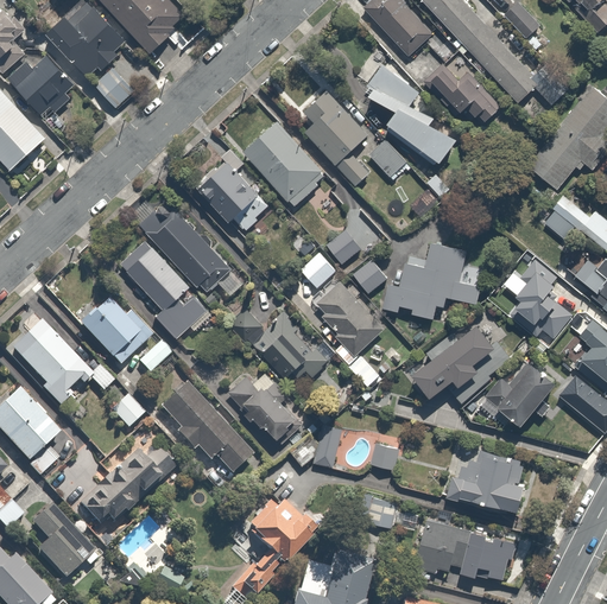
[(193,12),(178,0),(108,0),(159,48),(193,12)]
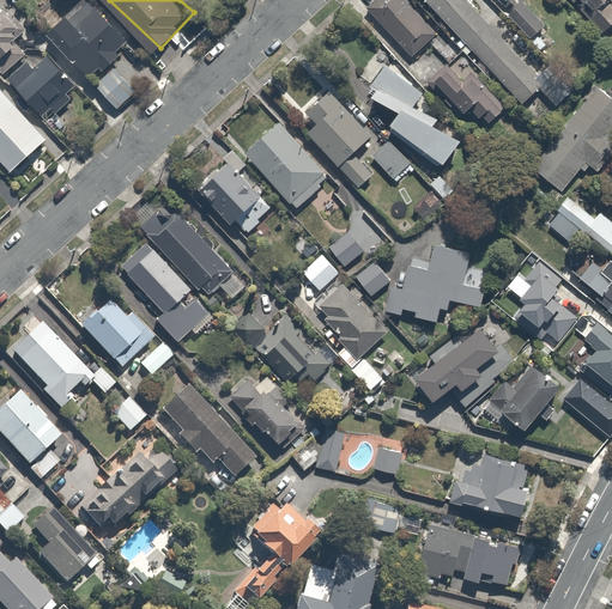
[(370,0),(364,7),(413,55),(440,28),(411,0),(370,0)]
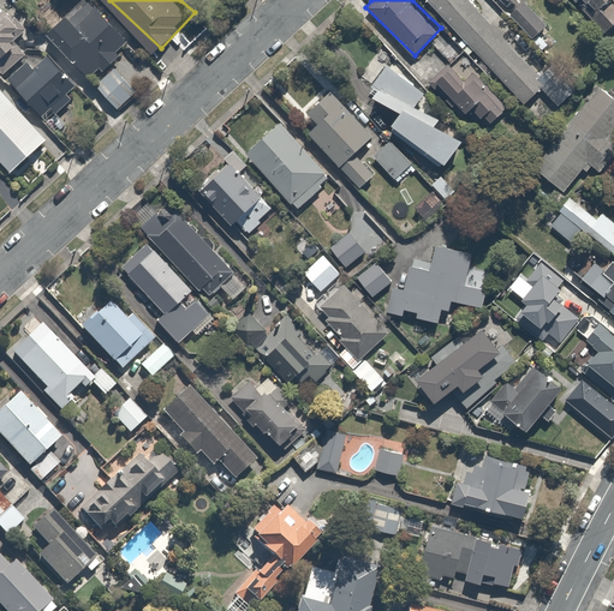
[(528,48),(483,0),(429,0),(525,103),(548,82),(522,54),(528,48)]
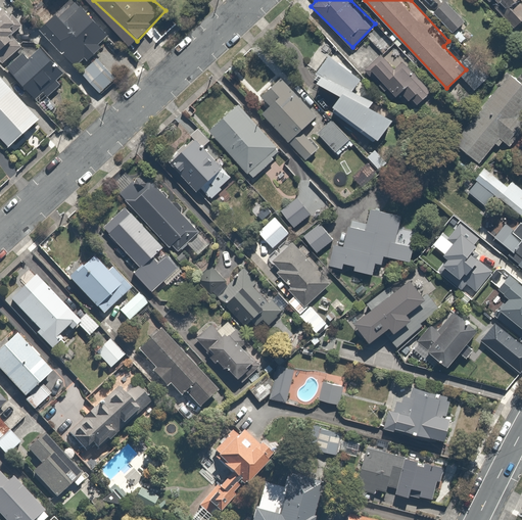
[(441,0),(431,10),(455,35),(468,22),(447,0),(441,0)]
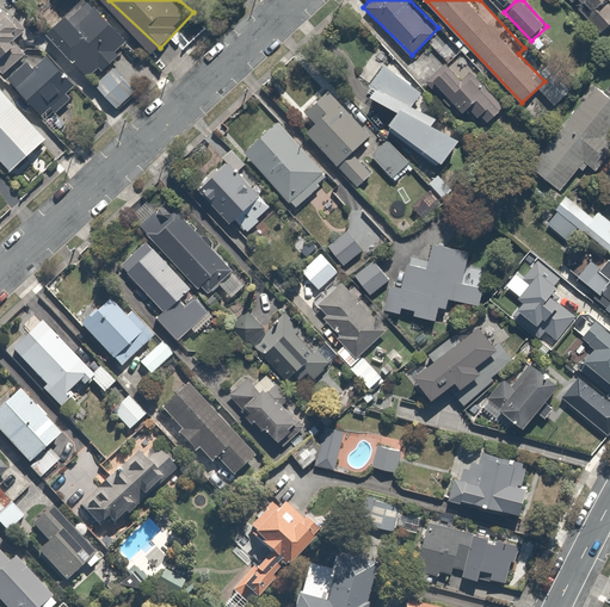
[(583,0),(590,7),(586,11),(607,32),(609,29),(609,0),(583,0)]
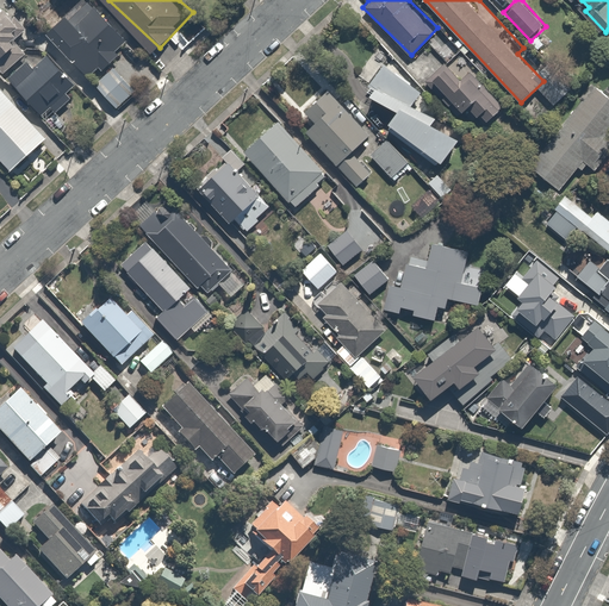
[(70,12),(50,31),(119,104),(135,89),(112,66),(131,48),(125,42),(131,36),(100,2),(80,22),(70,12)]
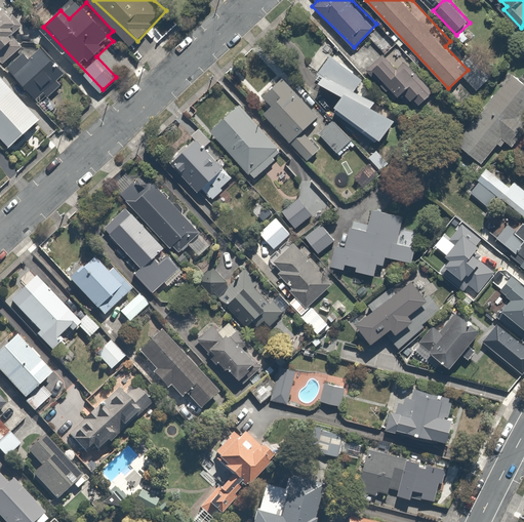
[(0,10),(0,41),(3,45),(0,47),(0,54),(5,61),(29,40),(16,26),(23,21),(13,10),(5,17),(0,10)]
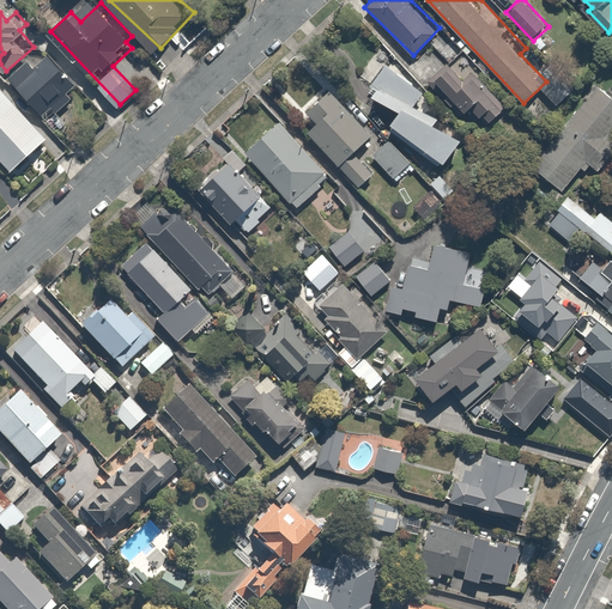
[(29,56),(8,74),(43,114),(80,80),(52,49),(36,64),(29,56)]
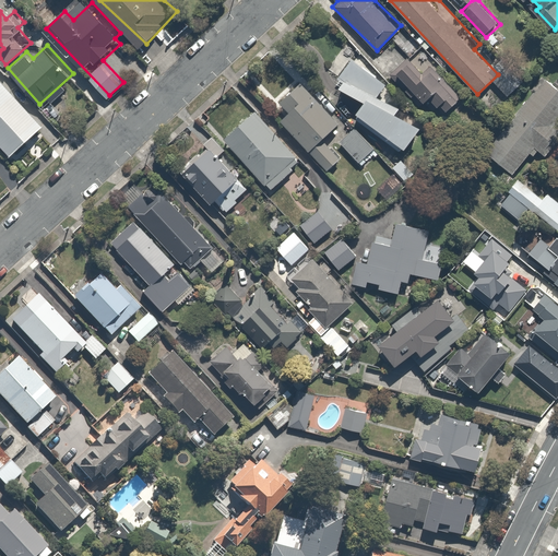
[(415,47),(389,71),(424,109),(434,99),(448,115),(463,101),(415,47)]
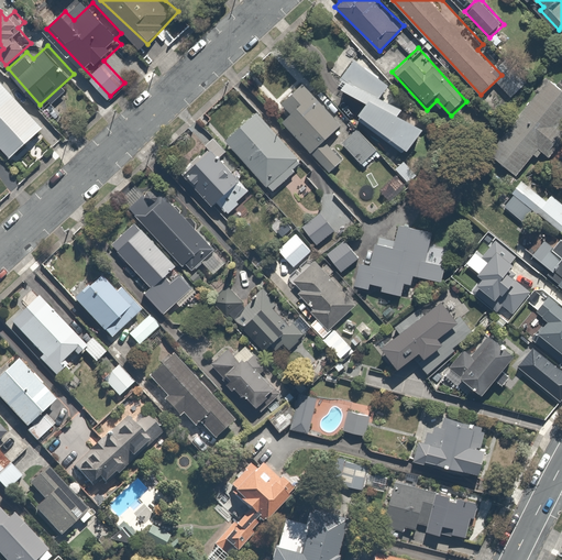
[(392,85),(353,61),(337,87),(370,108),(362,119),(415,153),(427,133),(399,117),(403,110),(384,98),(392,85)]
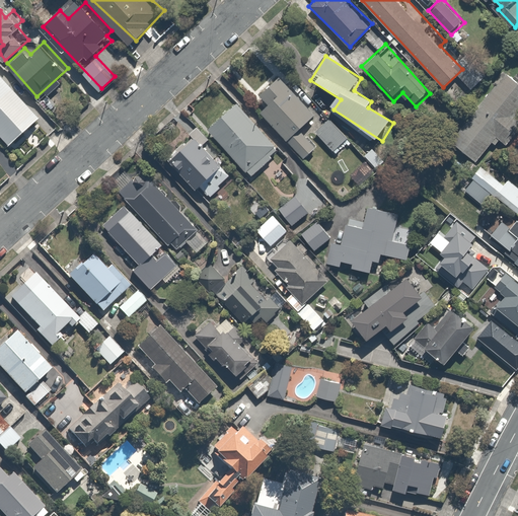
[(0,131),(12,145),(44,116),(7,76),(10,73),(0,61),(0,131)]
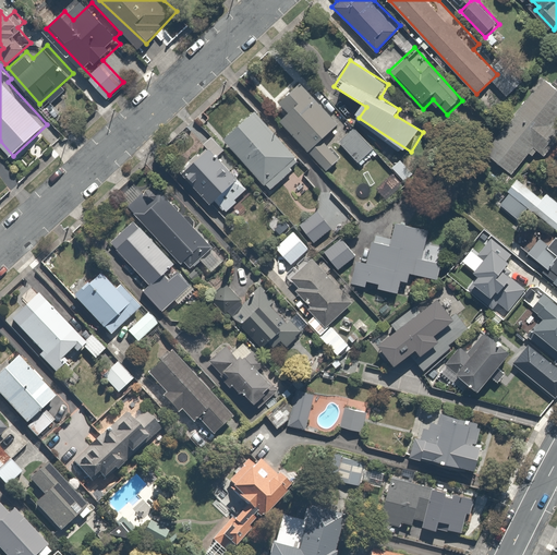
[(545,79),(513,111),(518,116),(485,149),(505,169),(495,178),(506,189),(513,180),(510,177),(536,151),(541,155),(554,141),(545,133),(556,120),(556,85),(555,87),(545,79)]
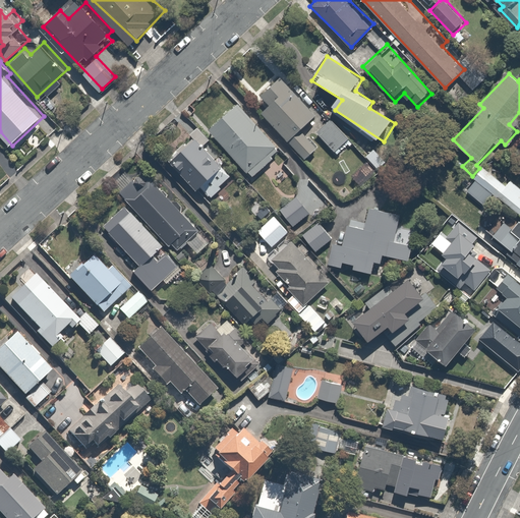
[(283,76),(263,95),(272,105),(263,113),(309,165),(326,152),(307,131),(322,119),(283,76)]
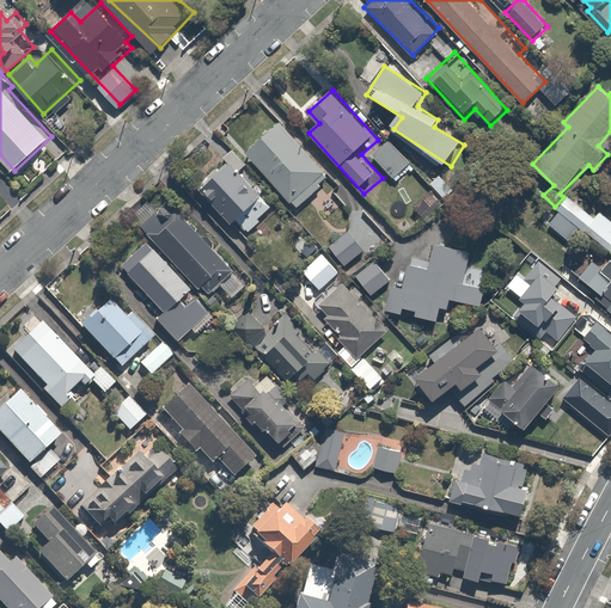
[(330,172),(281,121),(246,154),(295,206),(330,172)]
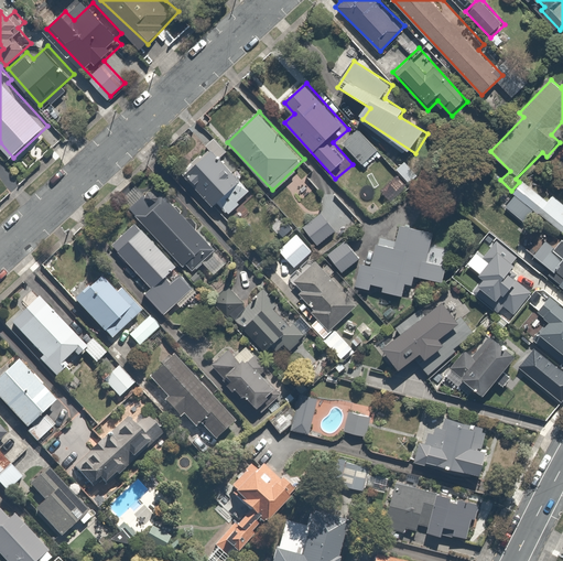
[(359,125),(340,141),(363,165),(380,148),(359,125)]
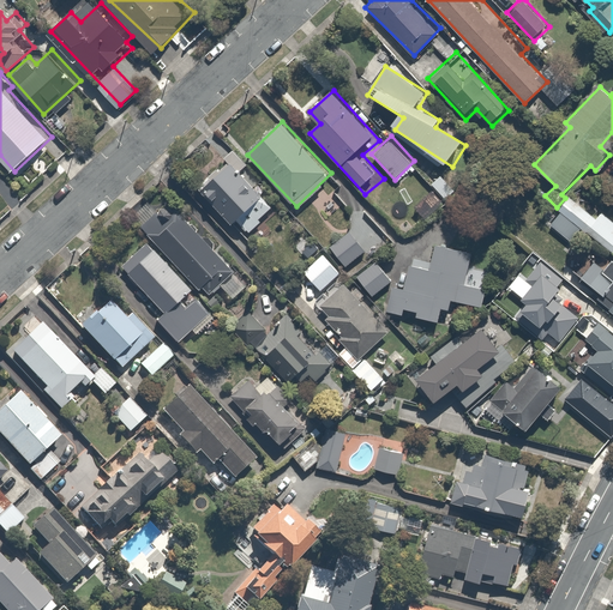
[(229,165),(203,191),(232,222),(234,218),(248,233),(276,206),(240,169),(247,162),(233,146),(222,157),(229,165)]
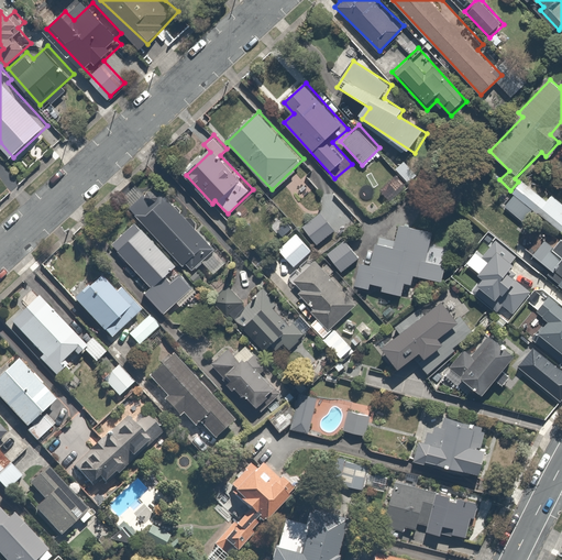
[(417,172),(404,157),(395,167),(407,180),(417,172)]
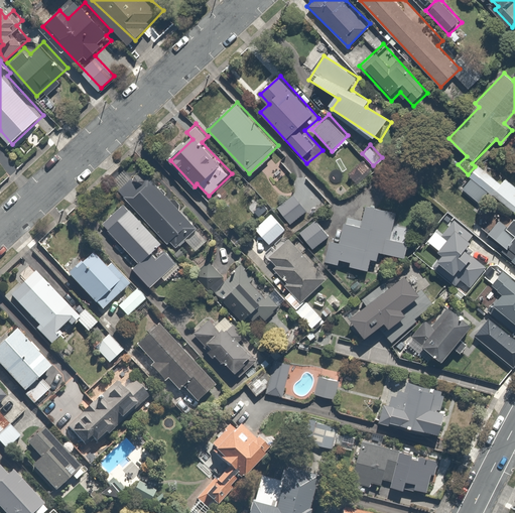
[(486,206),(508,221),(514,211),(514,183),(504,175),(500,181),(478,164),(462,186),(486,206)]
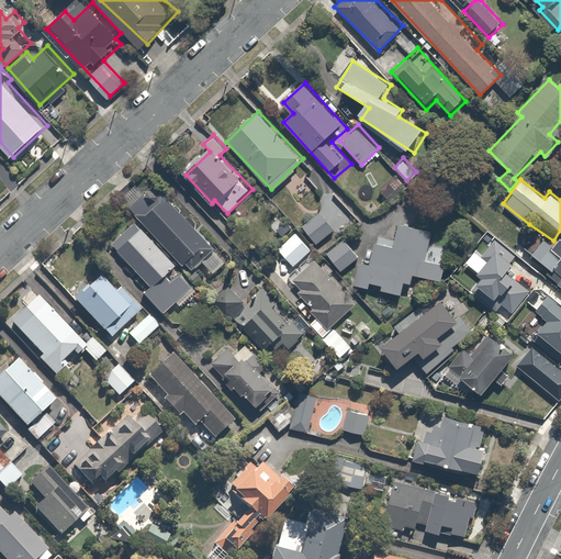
[(226,261),(165,200),(143,222),(190,269),(199,260),(213,275),(226,261)]
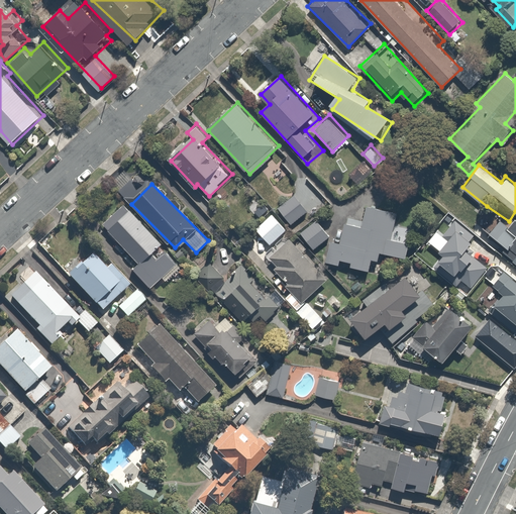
[(296,192),(277,205),(290,223),(308,210),(296,192)]
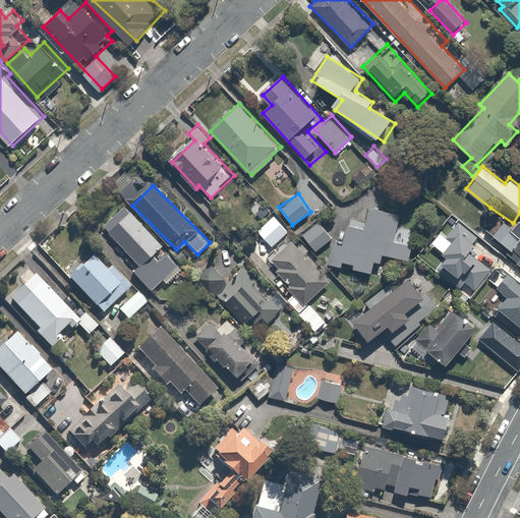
[(165,244),(127,206),(103,230),(107,235),(110,232),(140,264),(132,272),(151,290),(178,264),(162,247),(165,244)]
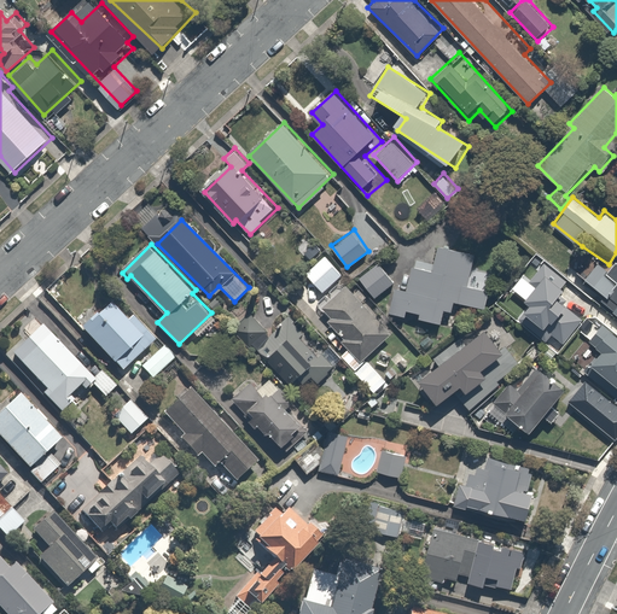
[(396,286),(390,314),(405,316),(406,311),(420,314),(419,320),(442,326),(446,311),(453,314),(455,303),(484,309),(488,292),(481,291),(484,275),(470,272),(473,253),(438,245),(432,272),(412,267),(407,288),(396,286)]
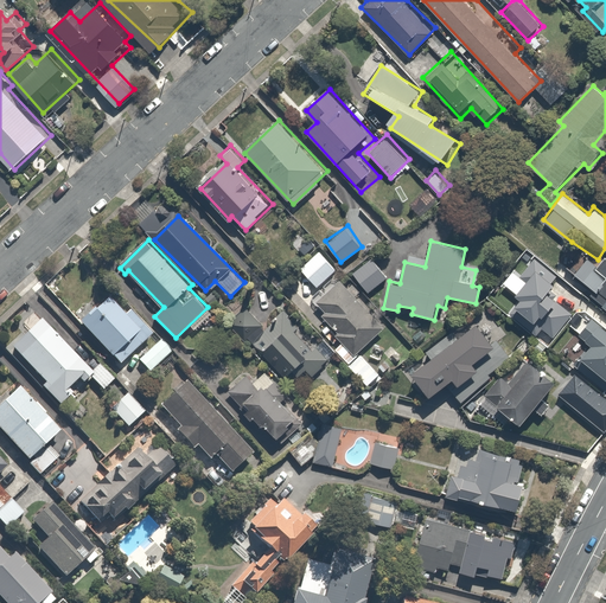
[(589,260),(575,276),(594,293),(592,294),(605,306),(603,309),(605,312),(605,254),(597,265),(589,260)]
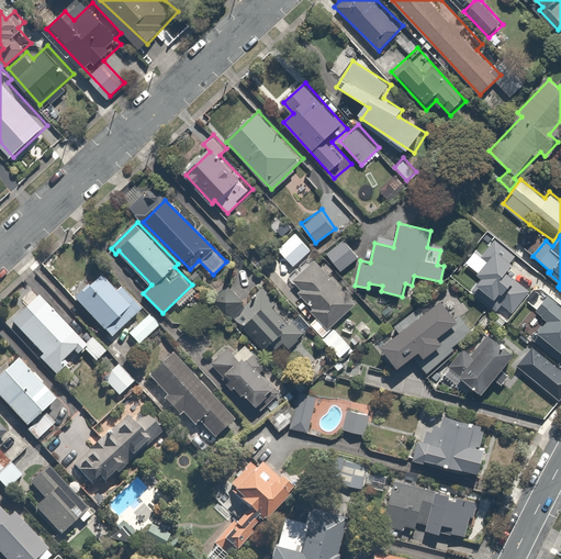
[(494,237),(481,257),(489,263),(478,277),(485,282),(480,289),(493,298),(489,304),(504,315),(511,306),(517,312),(535,289),(514,275),(519,266),(513,261),(518,255),(494,237)]
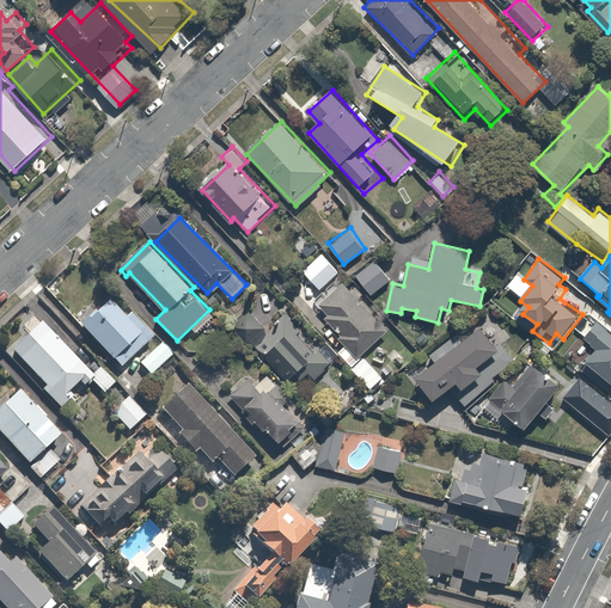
[(328,277),(310,294),(329,314),(323,320),(346,345),(338,352),(352,366),(389,332),(343,283),(338,288),(328,277)]
